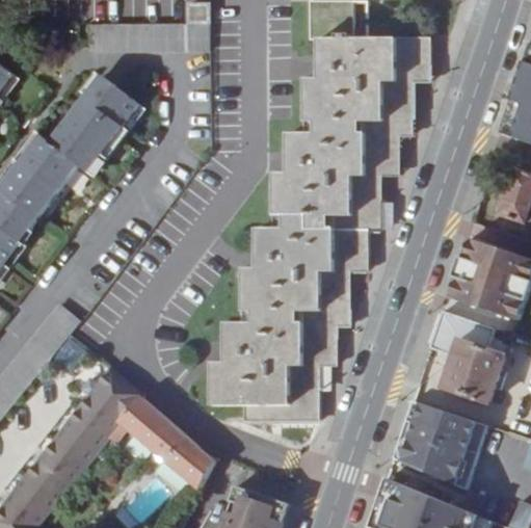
[(368,36),(369,0),(310,0),(310,37),(319,37),(368,36)]
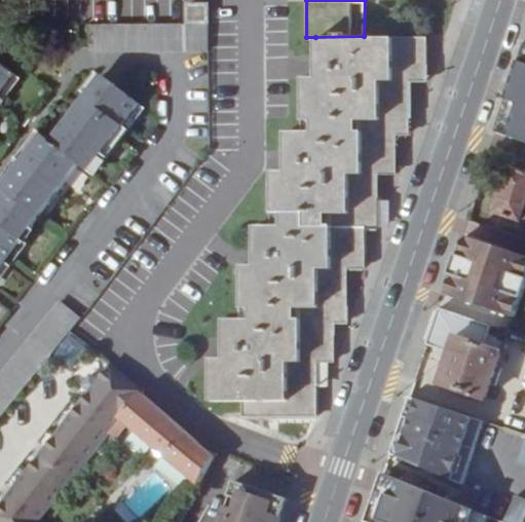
[(186,1),(186,23),(208,22),(209,22),(209,1),(186,1)]
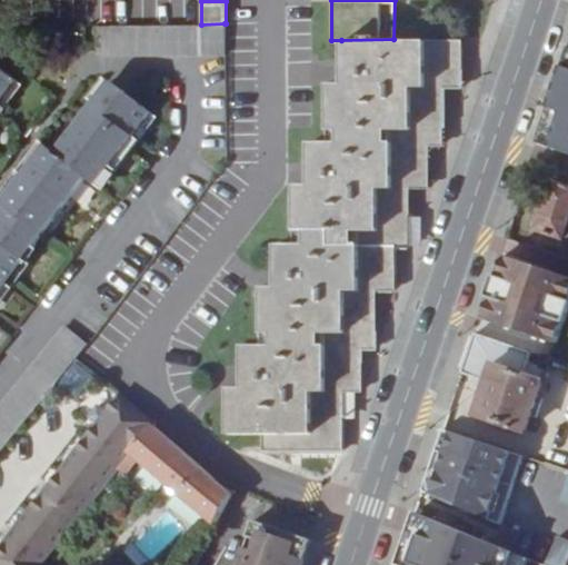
[(97,53),(225,53),(225,23),(201,25),(97,25),(97,53)]
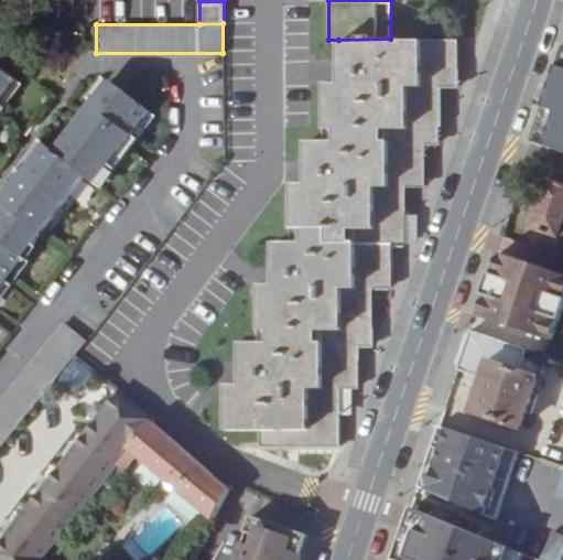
[(421,39),(390,39),(338,40),(339,83),(324,83),(325,128),(334,128),(334,140),(305,140),(305,157),(305,182),(291,182),(291,228),(302,228),(302,239),(272,240),(273,283),(259,283),(259,329),(269,329),(269,341),(239,341),(239,383),(226,384),(225,429),(260,428),(260,445),(338,444),(338,386),(357,386),(357,344),(371,344),(371,284),(391,284),(391,243),(404,243),(404,184),(424,184),(424,142),(439,141),(439,85),(456,85),(457,39),(421,39)]
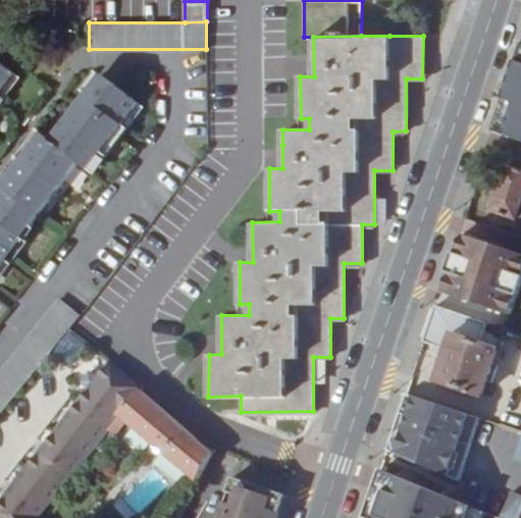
[(0,91),(15,72),(0,60),(0,91)]
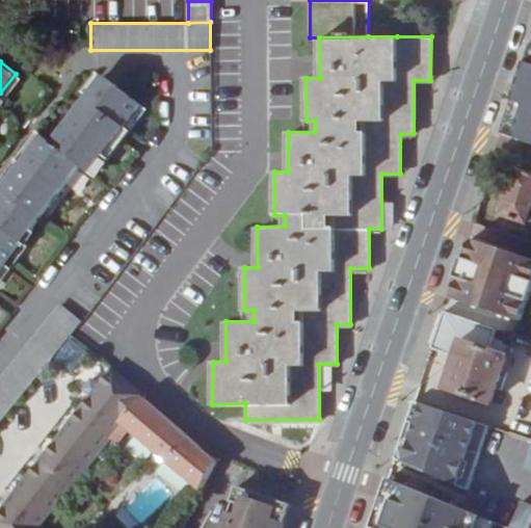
[(0,267),(80,163),(89,170),(140,103),(118,86),(103,75),(52,141),(37,131),(0,180),(0,188),(1,189),(0,190),(0,267)]
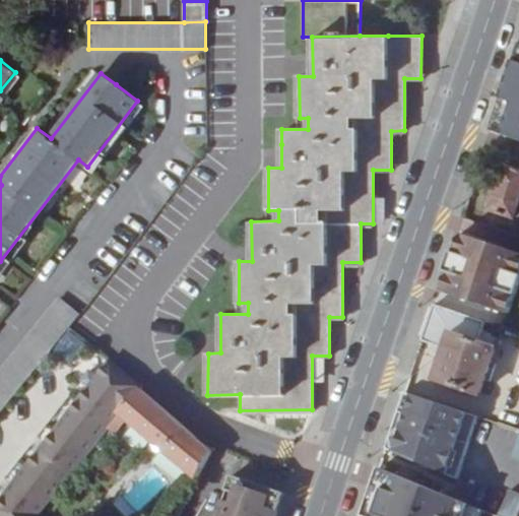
[(518,139),(491,131),(482,156),(507,164),(493,209),(518,217),(518,139)]
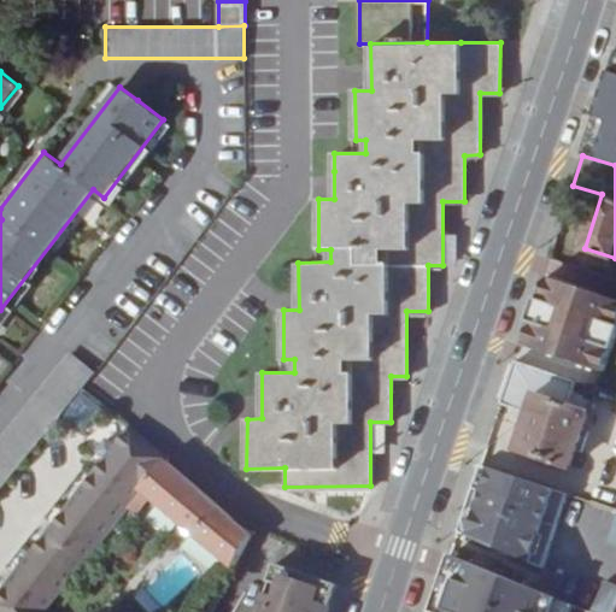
[(532,322),(523,343),(603,370),(615,331),(615,299),(546,276),(539,300),(532,322)]
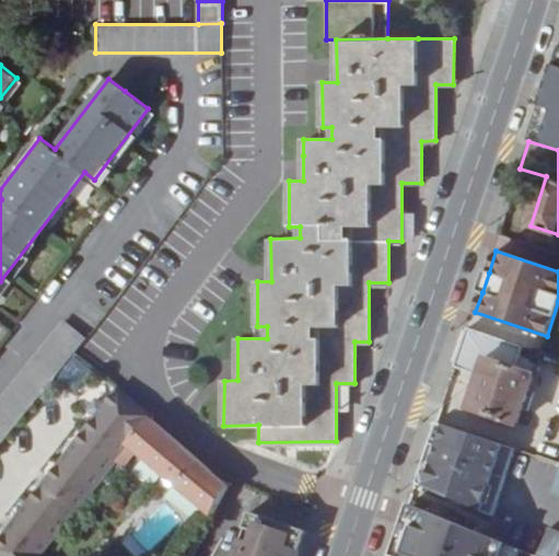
[(0,441),(86,337),(66,319),(0,397),(0,441)]
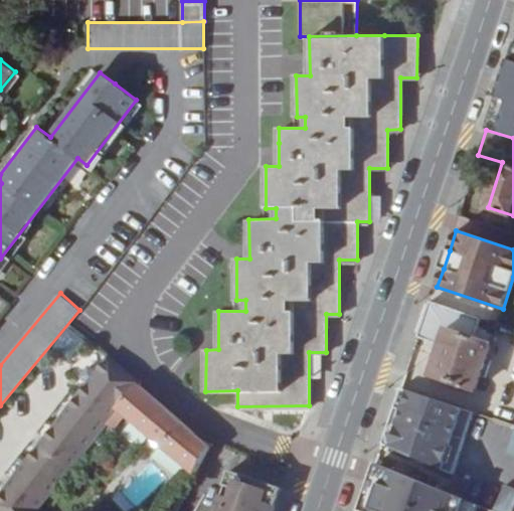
[(432,373),(476,388),(491,343),(447,328),(432,373)]
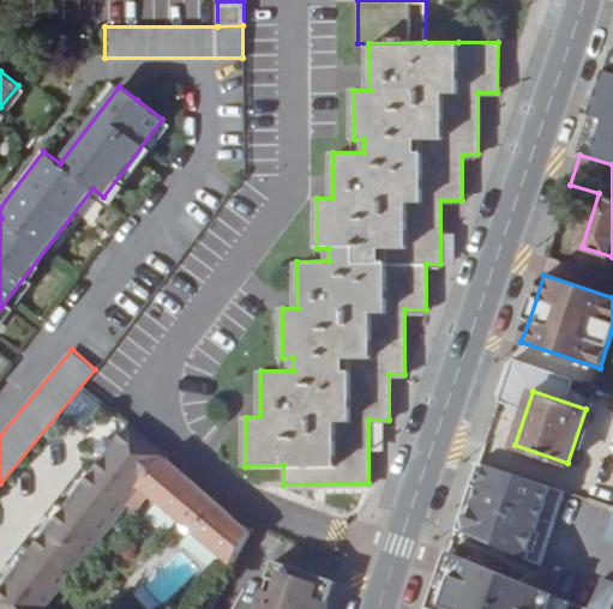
[(77,392),(65,415),(79,423),(92,399),(77,392)]
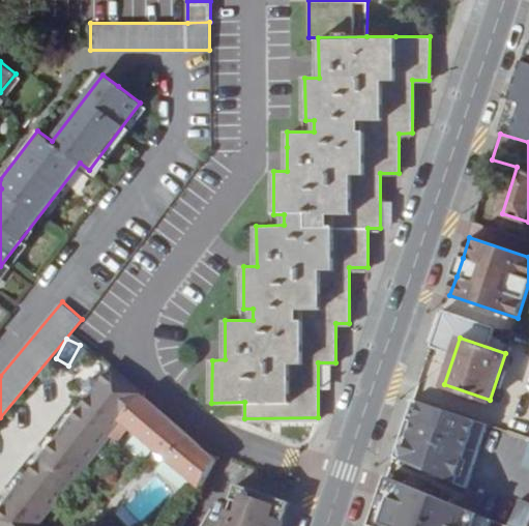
[(114,366),(42,456),(74,479),(119,422),(142,393),(144,390),(114,366)]
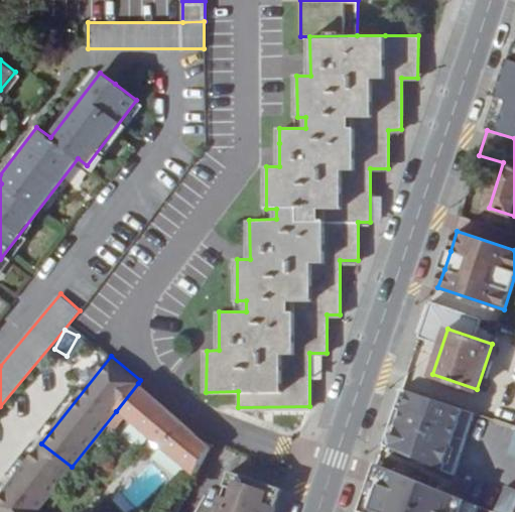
[(195,473),(211,445),(138,383),(116,411),(195,473)]
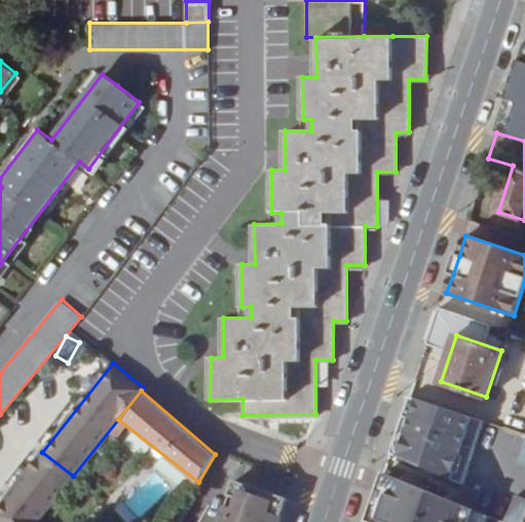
[(398,454),(417,399),(408,396),(389,452),(398,454)]
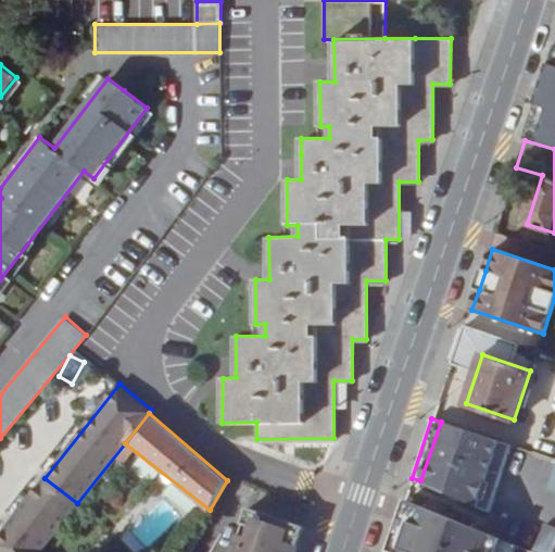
[(509,443),(441,422),(420,480),(489,510),(509,443)]
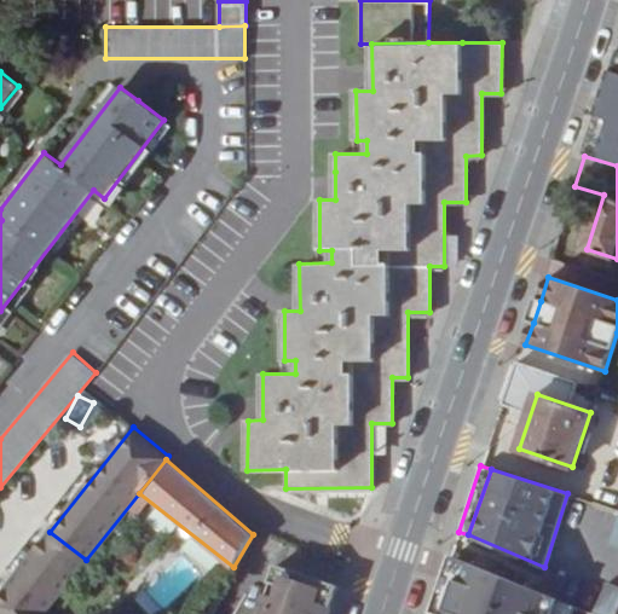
[(617,480),(602,475),(593,502),(614,509),(616,514),(617,514),(617,480)]
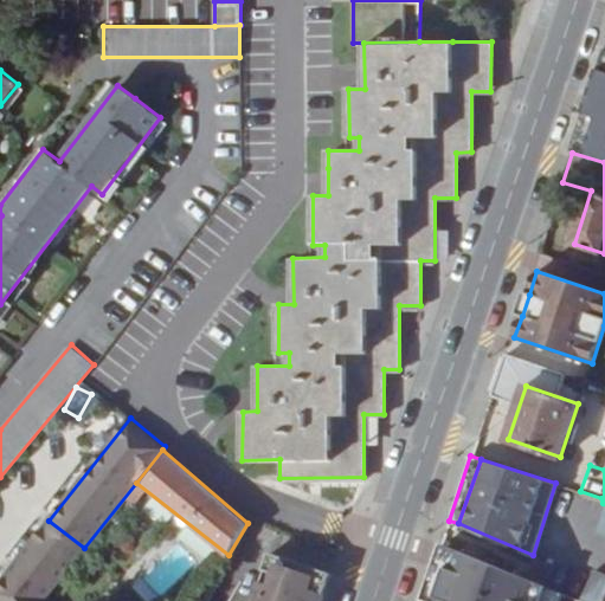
[(604,541),(604,503),(594,538),(604,541)]
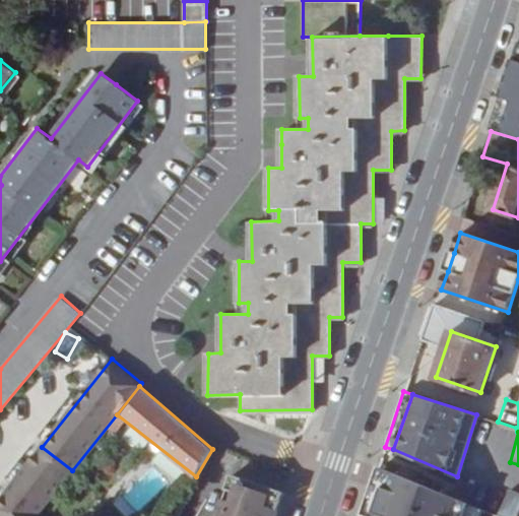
[(42,447),(0,497),(0,515),(36,515),(37,515),(72,470),(42,447)]
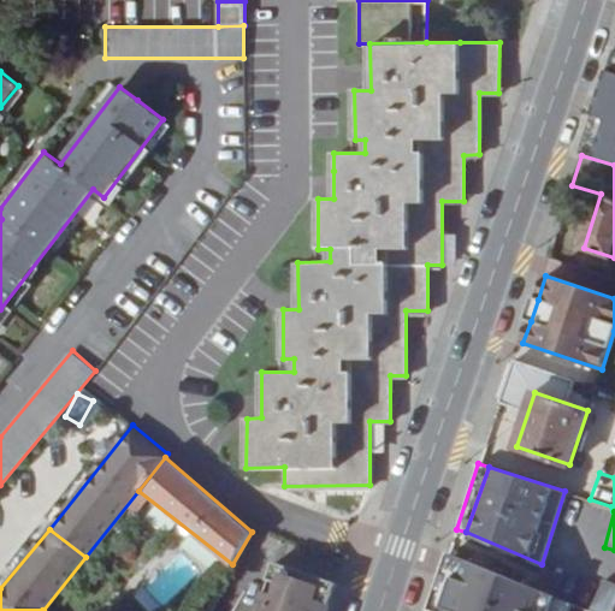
[(448,550),(427,610),(589,610),(448,550)]
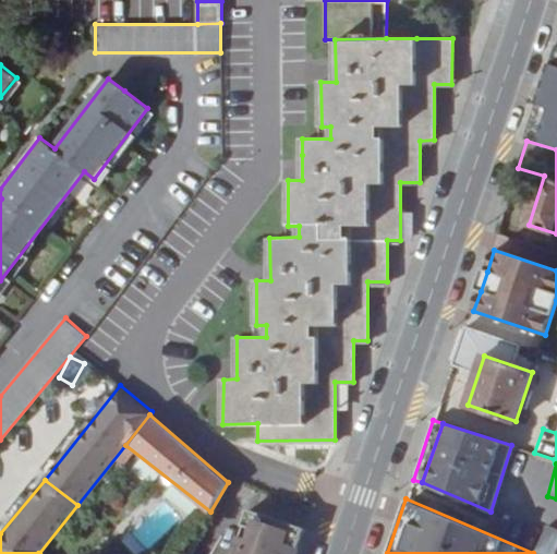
[(297,553),(305,528),(249,508),(242,526),(251,528),(247,538),(240,536),(232,553),(297,553)]
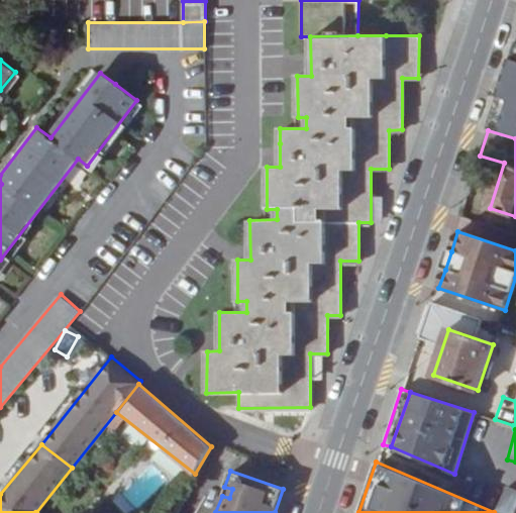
[(509,512),(515,498),(515,490),(506,486),(494,512),(497,512),(509,512)]
